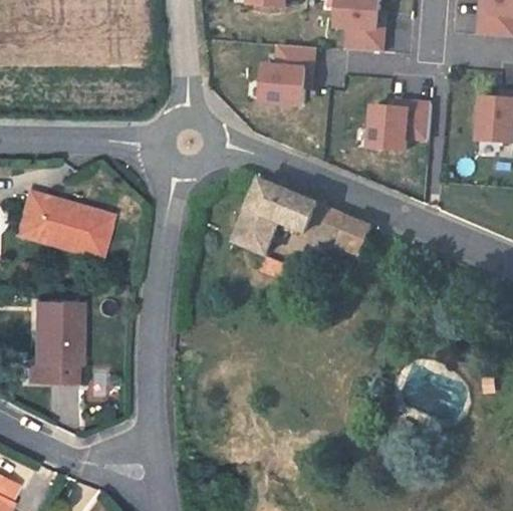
[(248,0),(248,5),(284,8),(284,0),(248,0)]
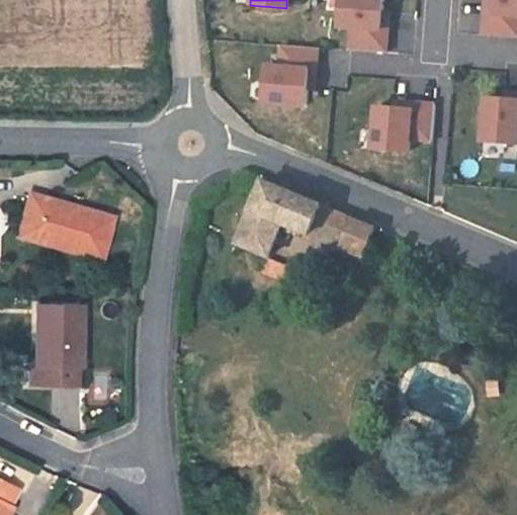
[(339,0),(338,25),(351,26),(349,48),(385,51),(386,27),(380,26),(382,0),(339,0)]
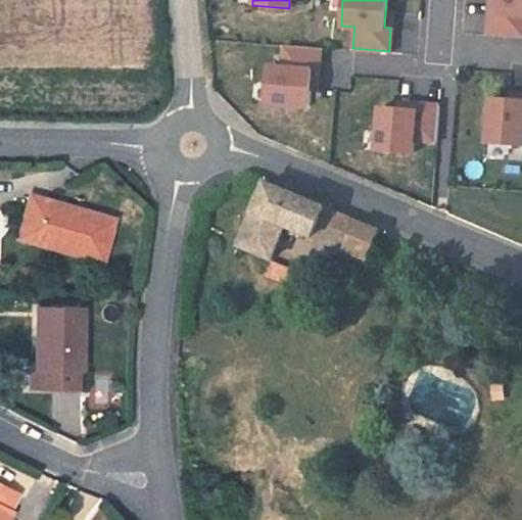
[(496,0),(495,10),(489,10),(487,34),(521,36),(521,0),(496,0)]
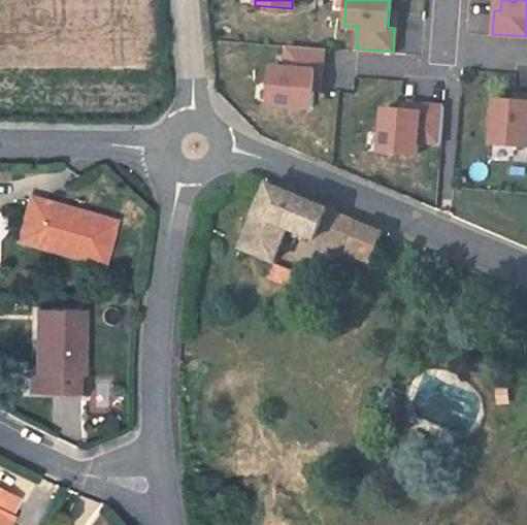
[(323,71),(324,47),(284,45),(283,64),(269,63),(266,103),(311,106),(314,70),(323,71)]
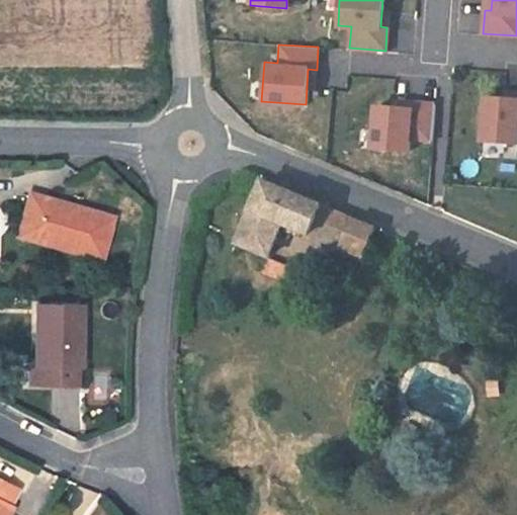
[(483,95),(480,139),(516,142),(516,97),(503,97),(483,95)]
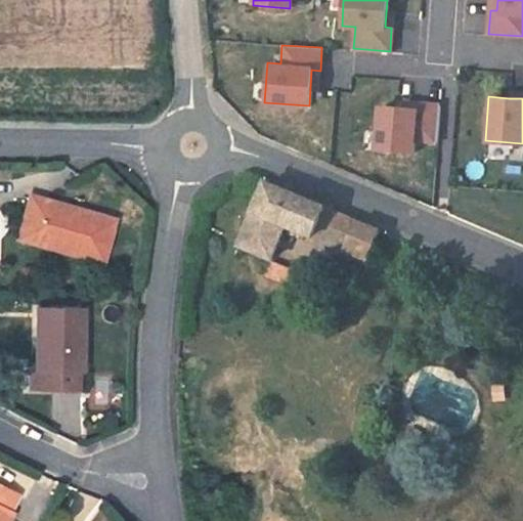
[(437,140),(440,102),(411,100),(410,105),(377,103),(375,148),(413,150),(415,139),(437,140)]
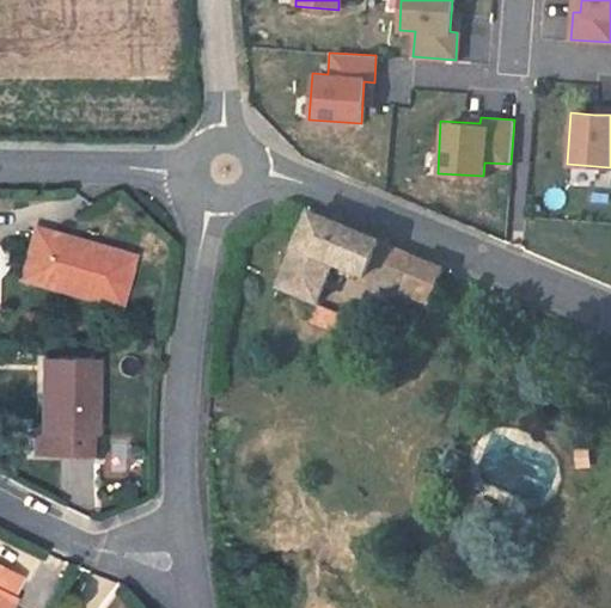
[(368,274),(383,241),(312,212),(282,283),(318,299),(336,260),(368,274)]
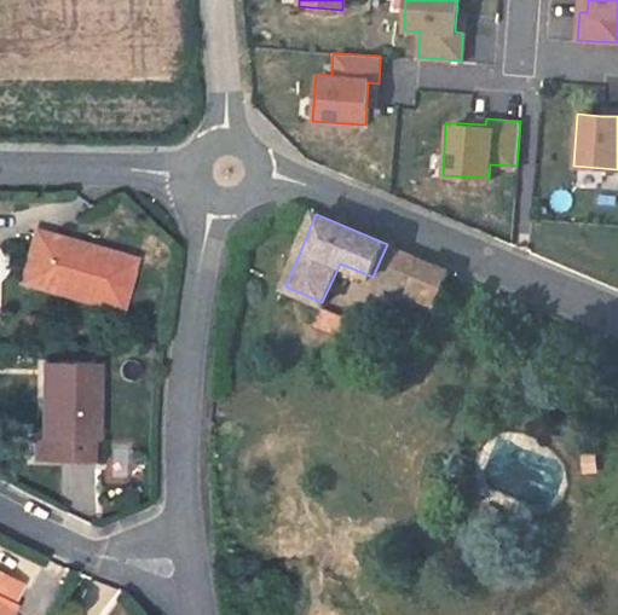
[(53,233),(35,228),(21,279),(119,307),(133,256),(91,244),(88,251),(51,241),(53,233)]
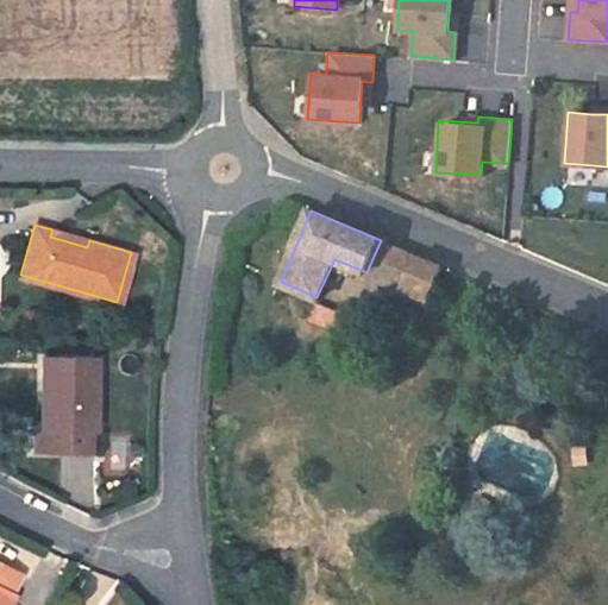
[(87,247),(89,240),(52,229),(50,237),(87,247)]
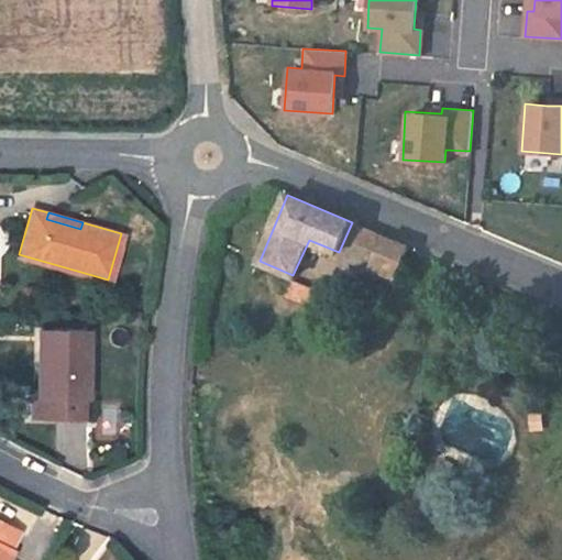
[(373,231),(352,222),(339,252),(361,261),(373,231)]
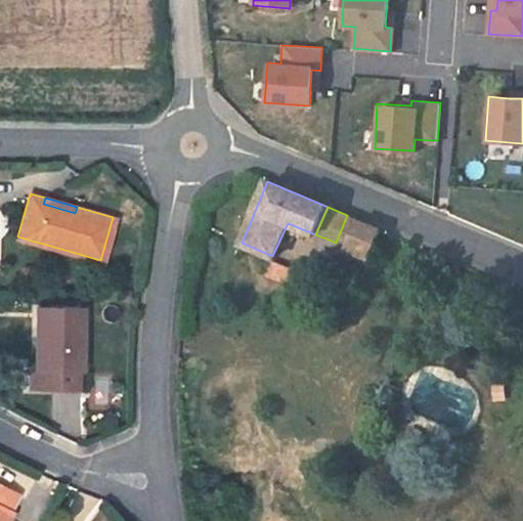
[(380,228),(347,215),(336,243),(368,256),(380,228)]
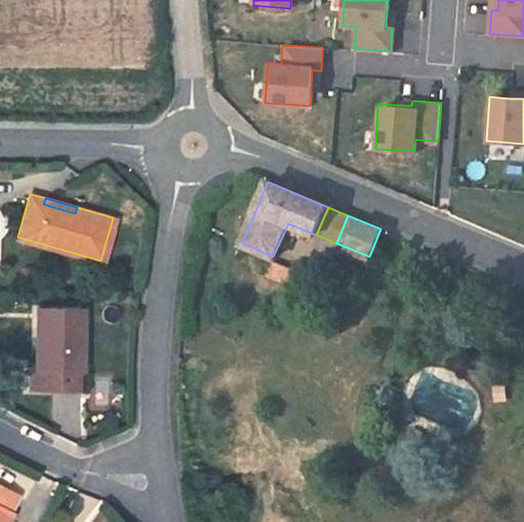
[(271,262),(266,274),(296,286),(300,277),(294,274),(295,272),(271,262)]
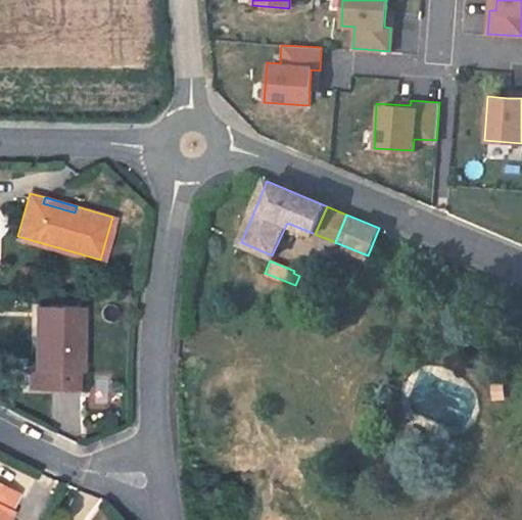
[(79,325),(80,306),(35,305),(34,364),(29,364),(28,385),(84,385),(84,326),(79,325)]
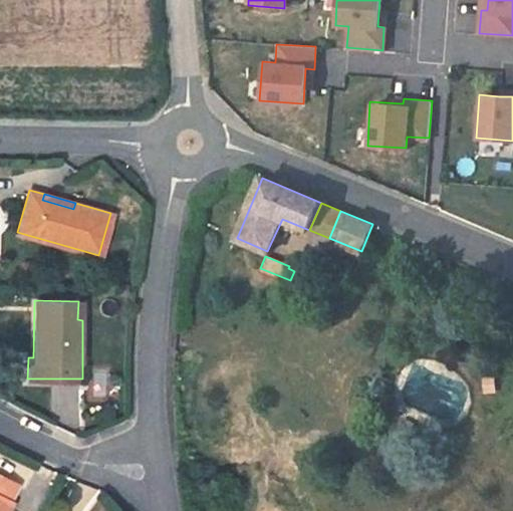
[(484,377),(485,390),(495,389),(494,376),(484,377)]
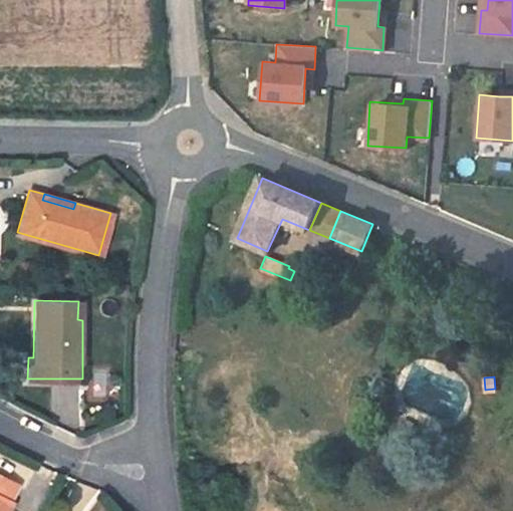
[(415,423),(405,418),(400,428),(411,432),(415,423)]
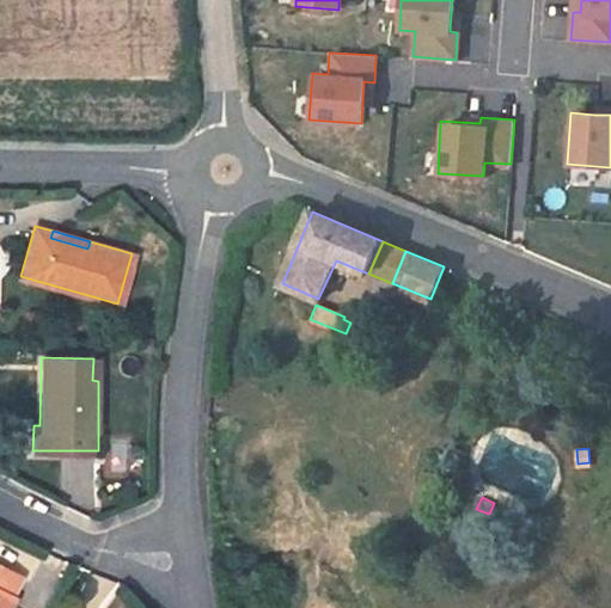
[(19,573),(0,564),(0,607),(5,607),(12,595),(10,594),(19,573)]
